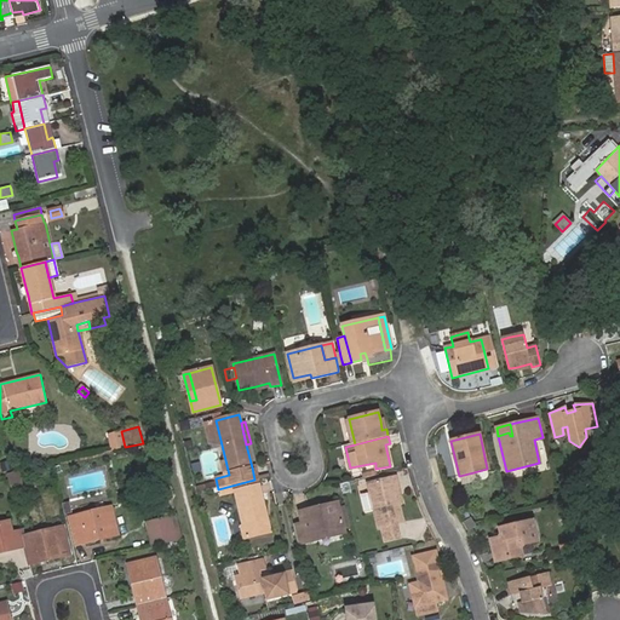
[(7,474),(11,489),(22,487),(18,471),(7,474)]
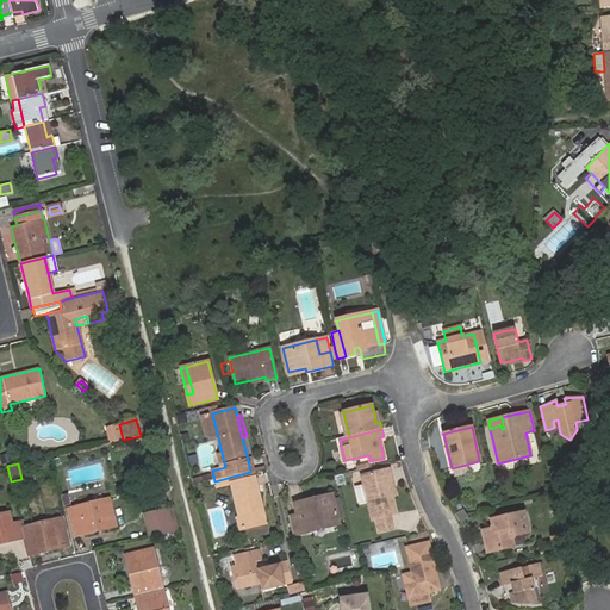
[(452,468),(454,477),(468,473),(466,465),(452,468)]
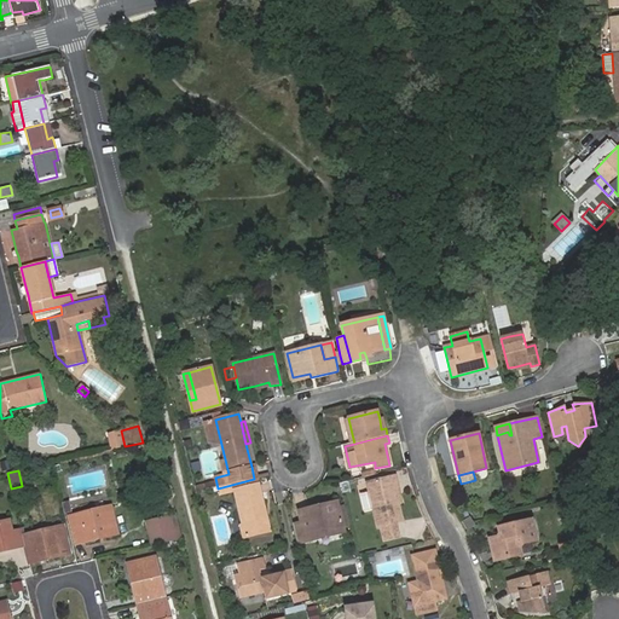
[(394,490),(398,489),(395,476),(368,482),(379,526),(383,525),(397,521),(401,520),(398,502),(394,490)]
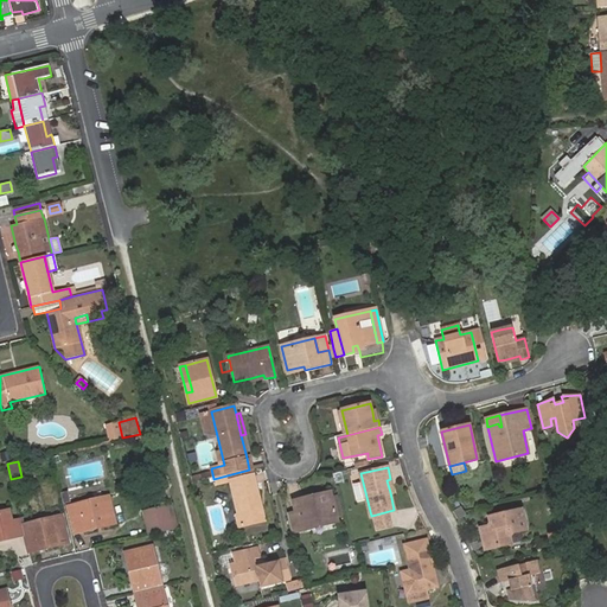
[(230,481),(238,515),(242,526),(264,521),(254,475),(230,481)]
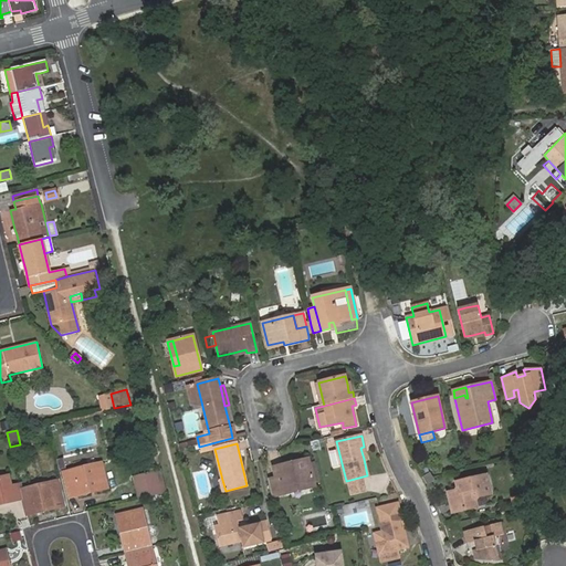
[(274,468),(276,478),(281,495),(294,492),(293,488),(314,482),(307,459),(274,468)]
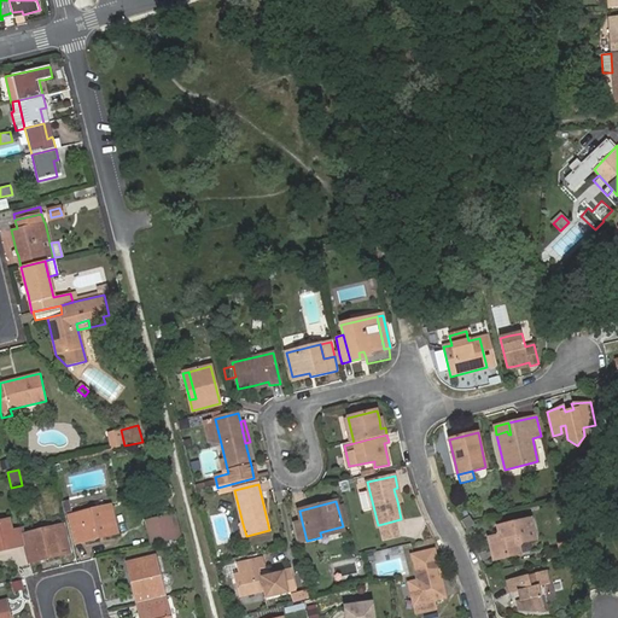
[(100,531),(101,537),(116,534),(110,507),(70,516),(77,543),(93,538),(92,534),(100,531)]
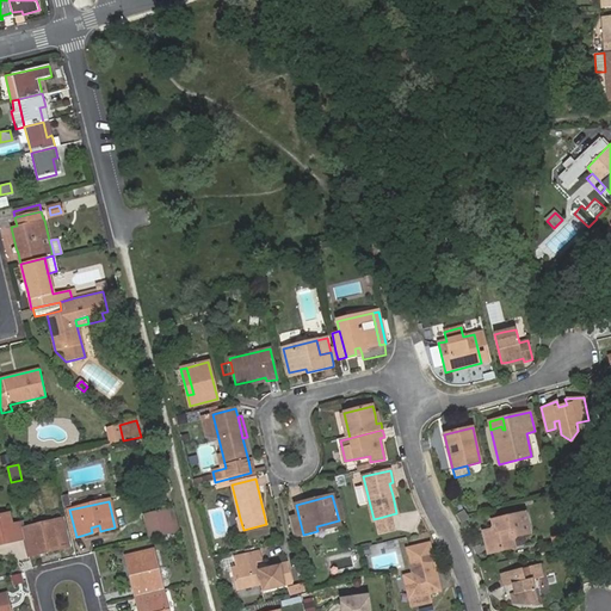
[(180,531),(174,507),(144,514),(150,538),(180,531)]
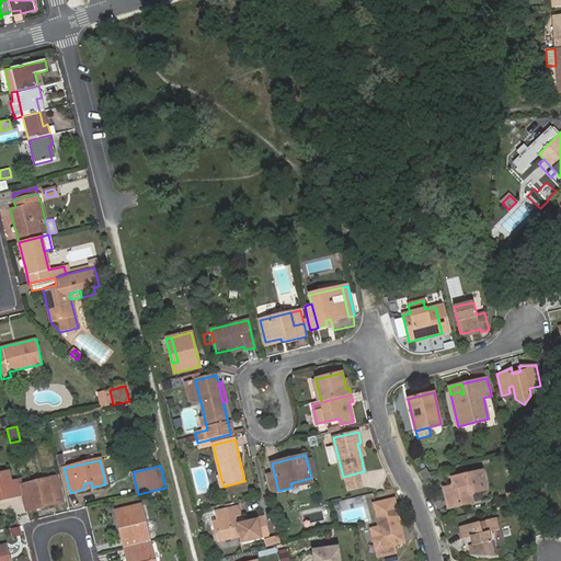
[(450,487),(444,489),(448,507),(472,503),(470,494),(485,490),(482,471),(451,479),(453,482),(450,487)]
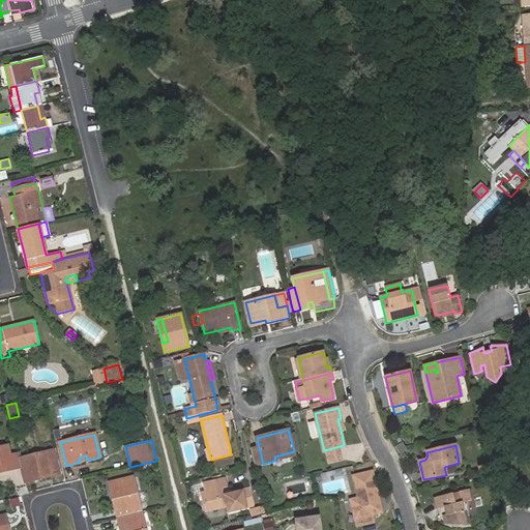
[(3,472),(22,468),(20,462),(19,459),(18,453),(10,455),(8,446),(0,447),(0,468),(3,468),(3,472)]
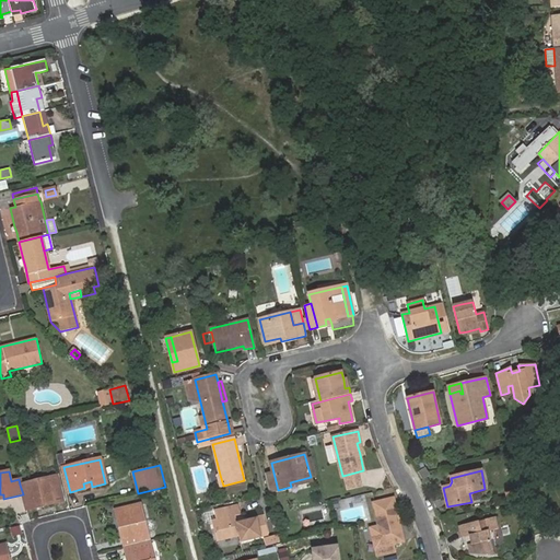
[(359,471),(347,475),(349,487),(362,483),(359,471)]
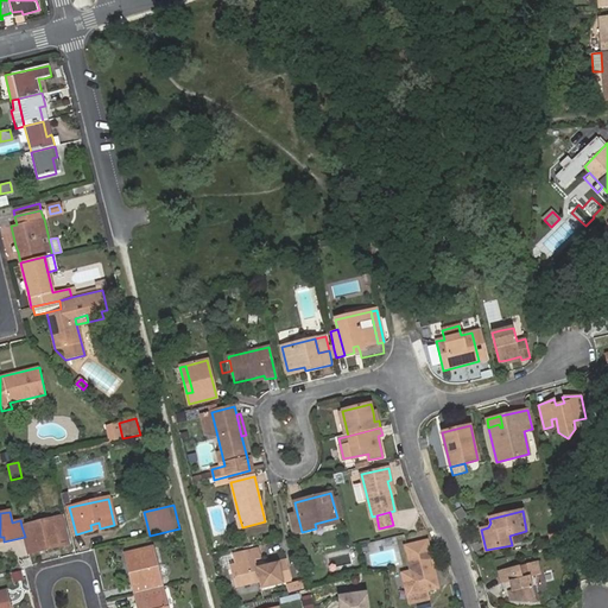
[(297,513),(289,515),(292,533),(302,532),(297,513)]
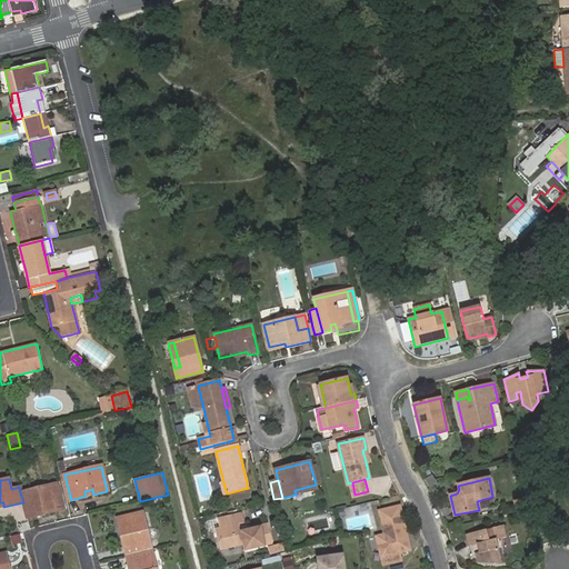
[(23,502),(27,518),(36,516),(35,512),(43,509),(45,513),(63,509),(57,485),(20,492),(21,496),(23,502)]
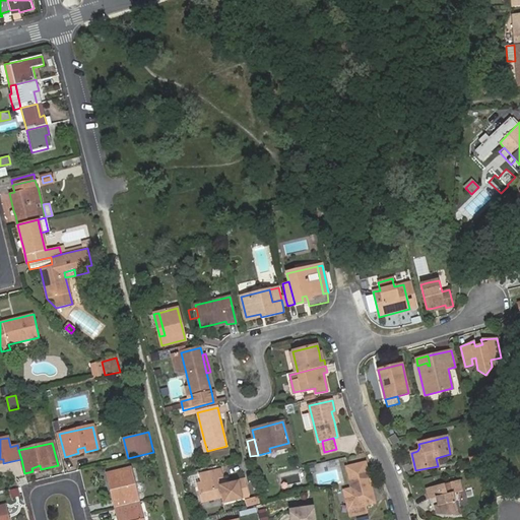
[(288,447),(288,443),(269,448),(270,452),(288,447)]
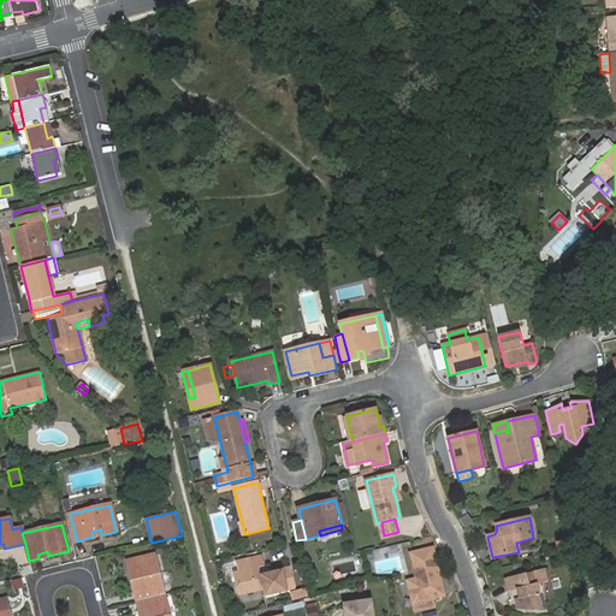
[(439,574),(438,569),(433,549),(410,554),(416,579),(408,581),(415,614),(436,609),(432,598),(443,596),(439,574)]
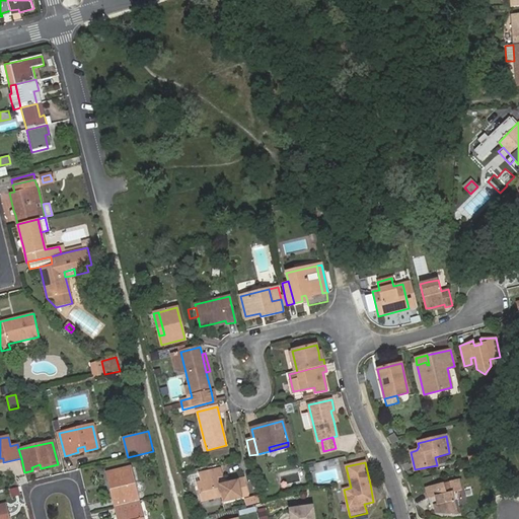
[(116,506),(138,501),(130,467),(107,473),(110,486),(114,485),(116,492),(113,493),(116,506)]
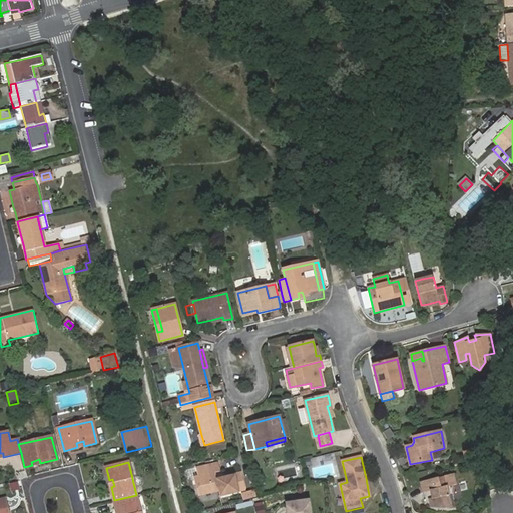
[(194,477),(199,496),(218,491),(219,496),(245,490),(240,472),(224,475),(225,477),(217,479),(216,472),(219,471),(217,462),(196,468),(198,476),(194,477)]
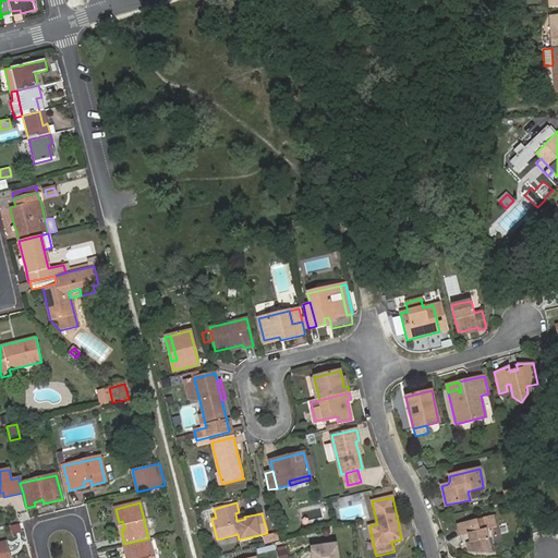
[(210,509),(202,511),(204,520),(213,518),(210,509)]
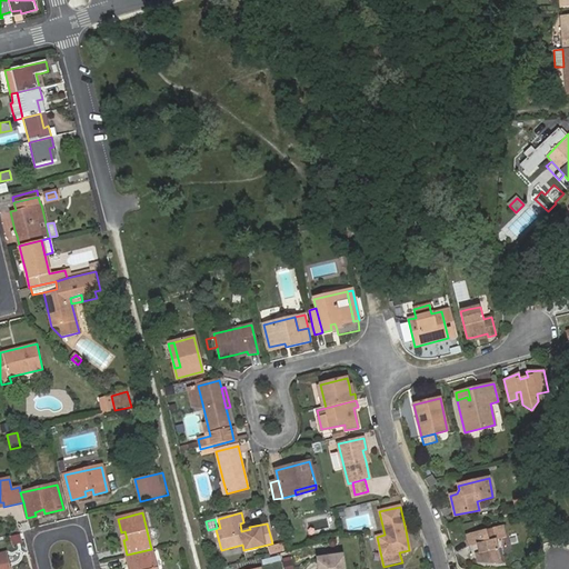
[(469,547),(472,546),(477,545),(479,553),(475,555),(476,562),(502,563),(498,549),(496,540),(502,538),(506,538),(503,526),(466,536),(469,547)]
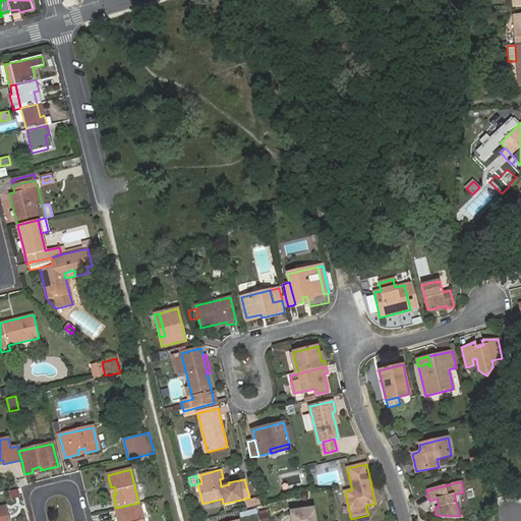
[(8,490),(10,500),(19,498),(17,488),(8,490)]
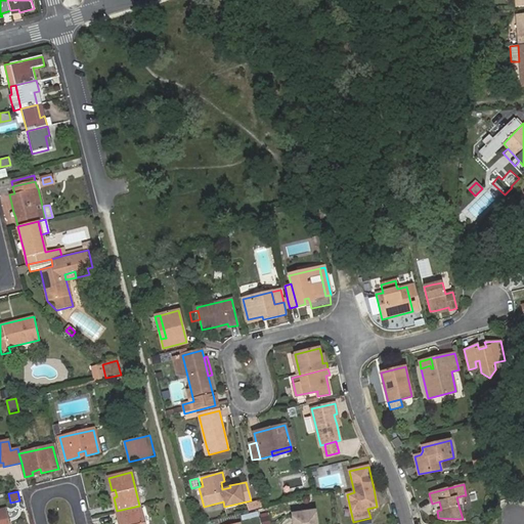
[(143,523),(139,506),(117,511),(119,523),(122,523),(123,523),(122,523),(143,523)]
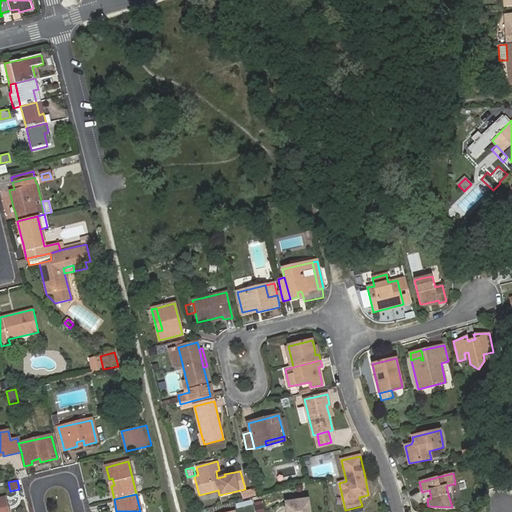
[(308,511),(307,499),(285,502),(286,511),(308,511)]
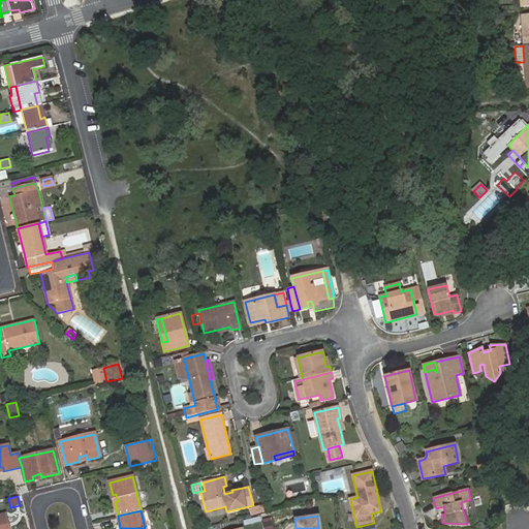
[(266,528),(273,528),(272,517),(263,519),(266,528)]
